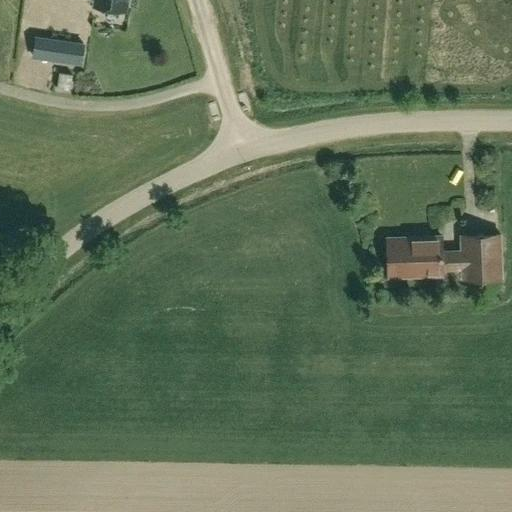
[(127,12),(129,0),(92,0),(92,7),(127,12)]
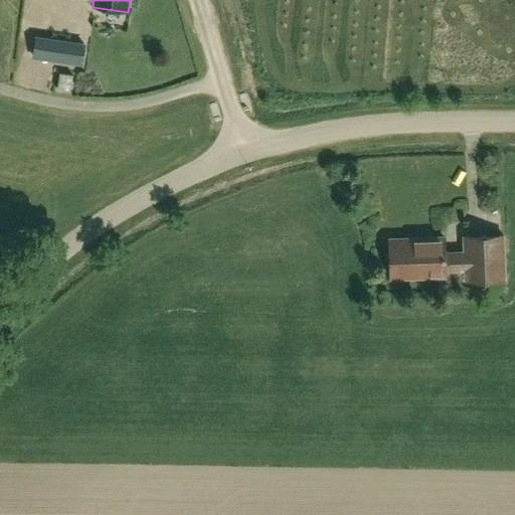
[(86,42),(37,35),(33,56),(82,63),(86,42)]
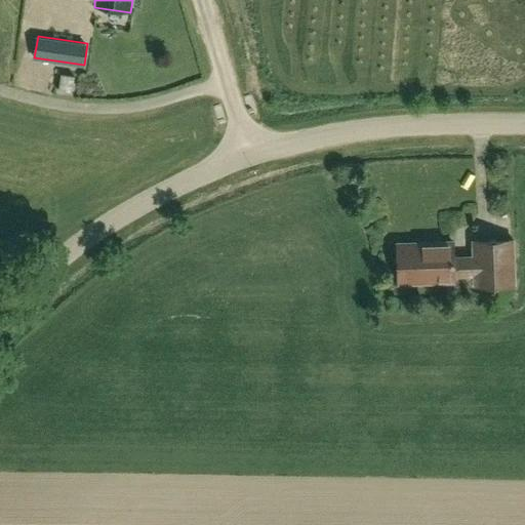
[(58,91),(72,93),(74,76),(61,75),(58,91)]
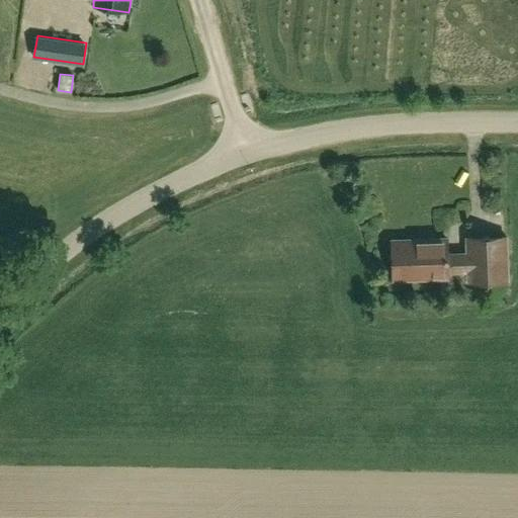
[(508,235),(465,236),(465,251),(449,252),(449,237),(390,239),(392,281),(449,279),(449,273),(465,273),(466,283),(509,281),(508,235)]
